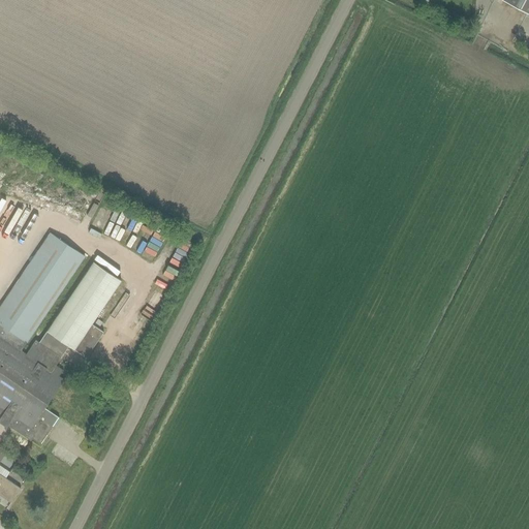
[(528,0),(503,0),(528,13),(528,0)]
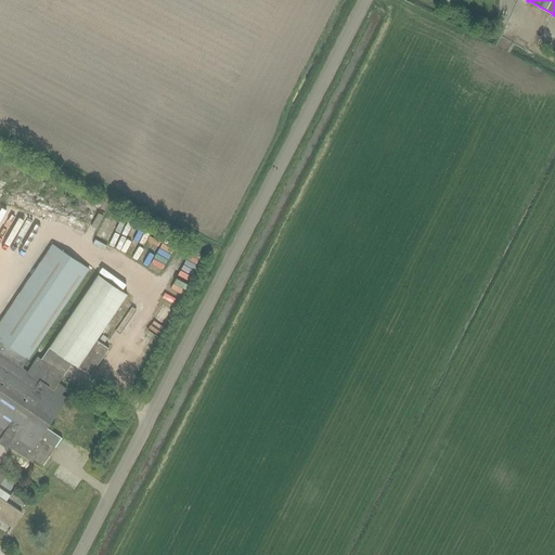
[(100,228),(106,215),(101,211),(94,224),(100,228)]
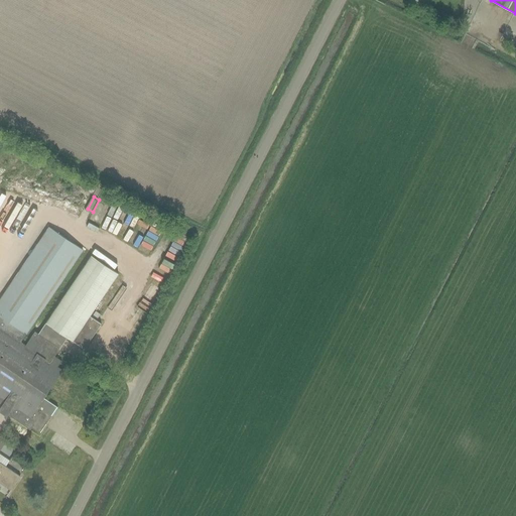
[(0,299),(0,408),(2,406),(10,412),(8,414),(30,430),(32,427),(40,432),(51,415),(37,406),(62,369),(58,366),(62,361),(54,356),(68,337),(85,348),(102,323),(91,315),(119,273),(92,255),(38,334),(35,331),(26,345),(21,342),(84,250),(49,227),(0,299)]
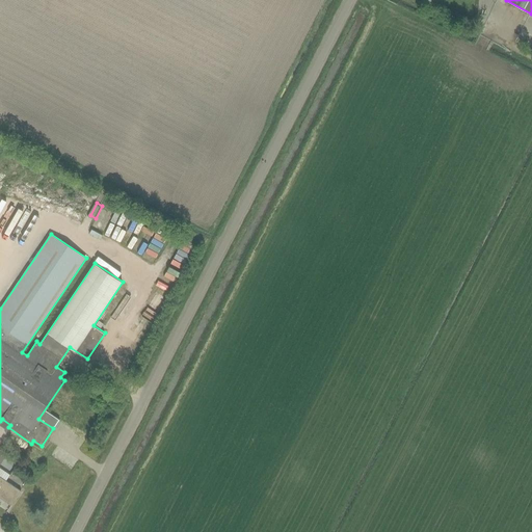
[(115,316),(120,318),(129,304),(125,301),(115,316)]
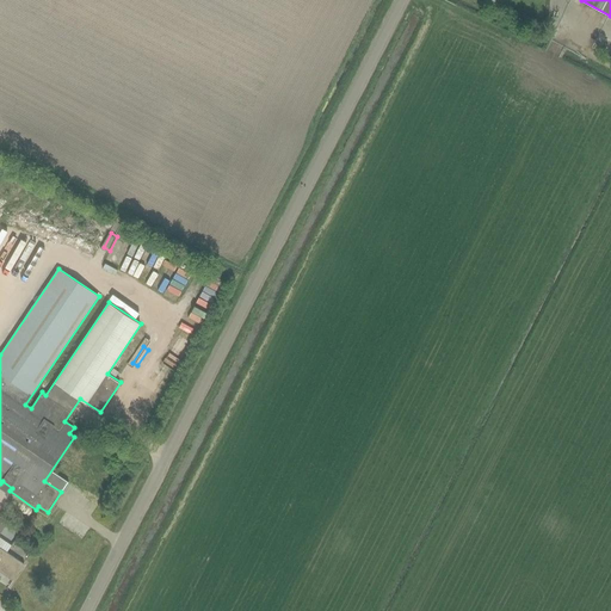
[(1,514),(0,516),(0,532),(1,534),(10,520),(1,514)]
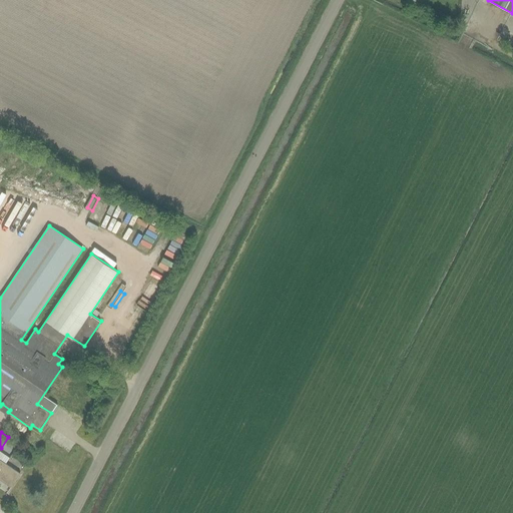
[(14,451),(15,451),(19,446),(11,440),(3,451),(0,448),(0,479),(11,487),(21,473),(6,463),(14,451)]
